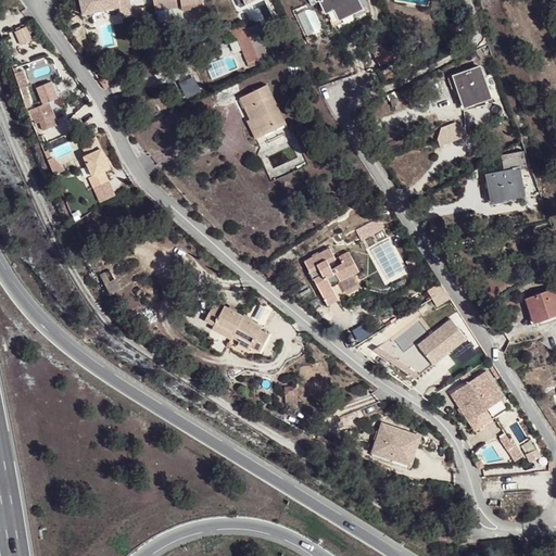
[(119,21),(130,17),(125,0),(73,0),(79,22),(117,11),(119,21)]
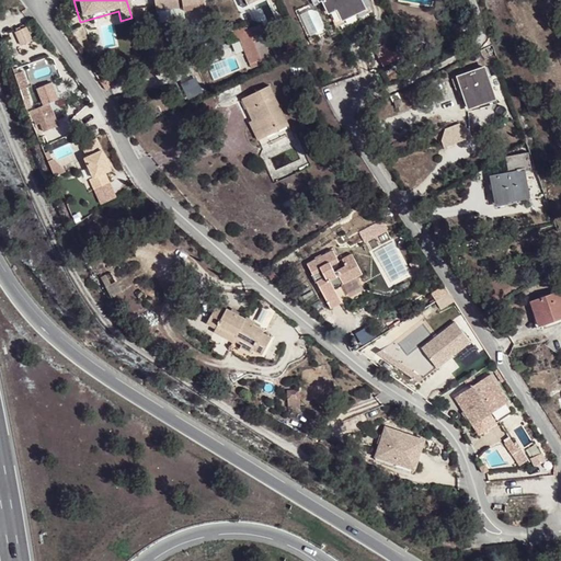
[(184,6),(185,10),(206,8),(205,0),(156,0),(158,10),(184,6)]
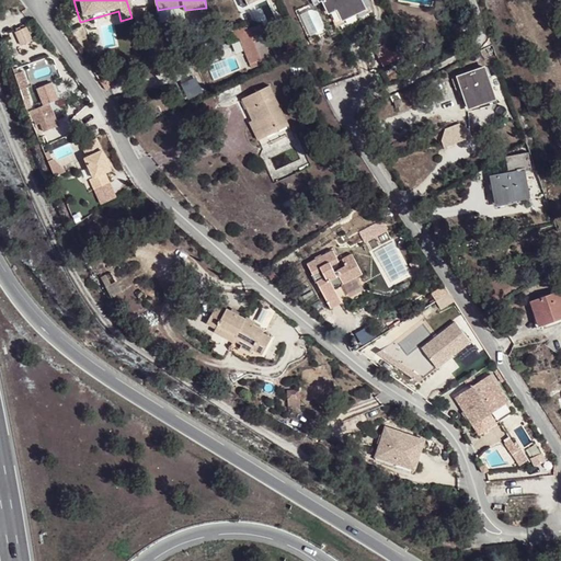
[(214,0),(219,0),(240,0),(245,10),(265,0),(214,0)]
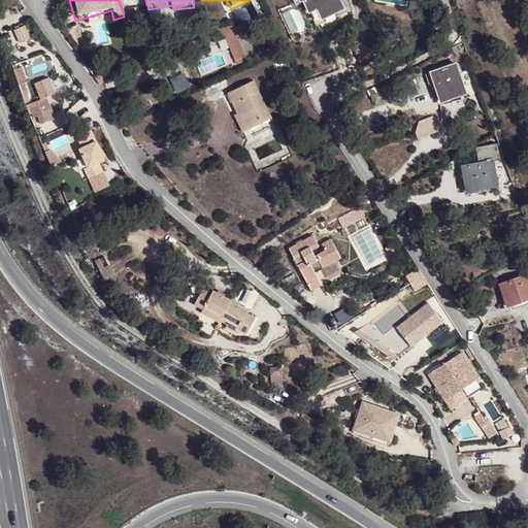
[(305,0),(317,22),(349,6),(345,0),(305,0)]
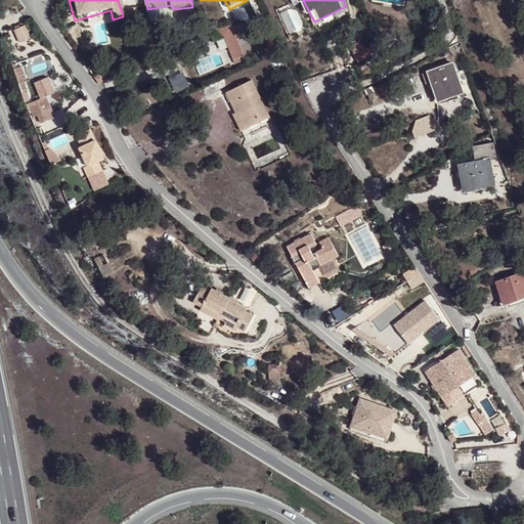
[(234,29),(233,25),(219,30),(223,38),(225,38),(235,69),(242,68),(239,61),(246,59),(244,56),(256,54),(246,26),(234,29)]
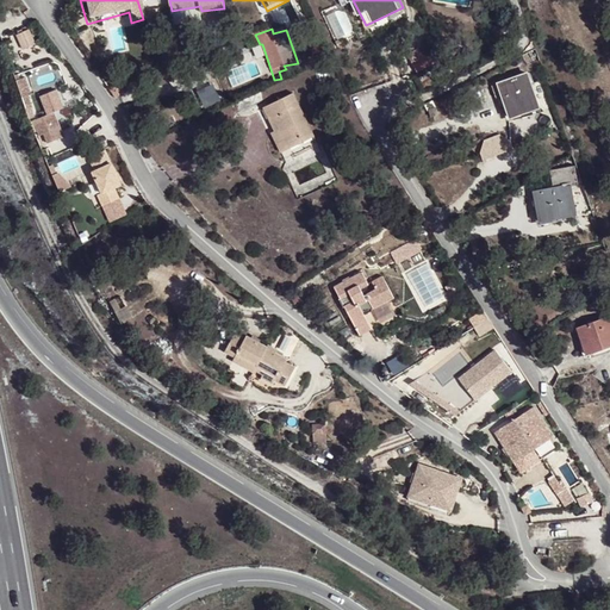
[(26,31),(16,37),(23,51),(33,45),(26,31)]
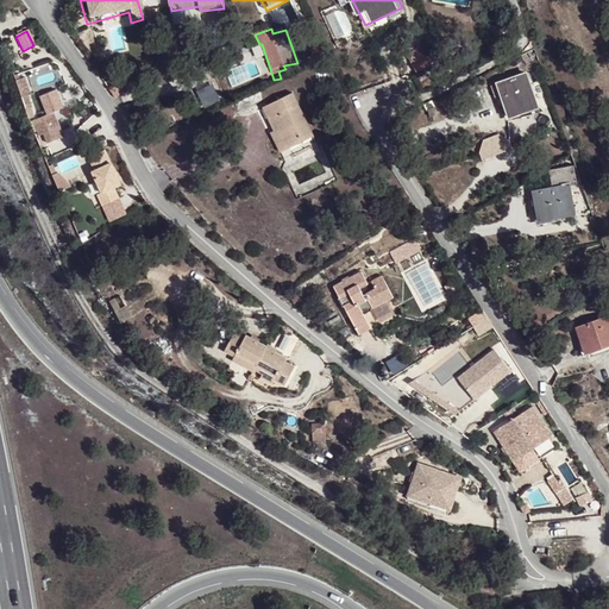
[(412,62),(416,73),(435,63),(431,52),(412,62)]
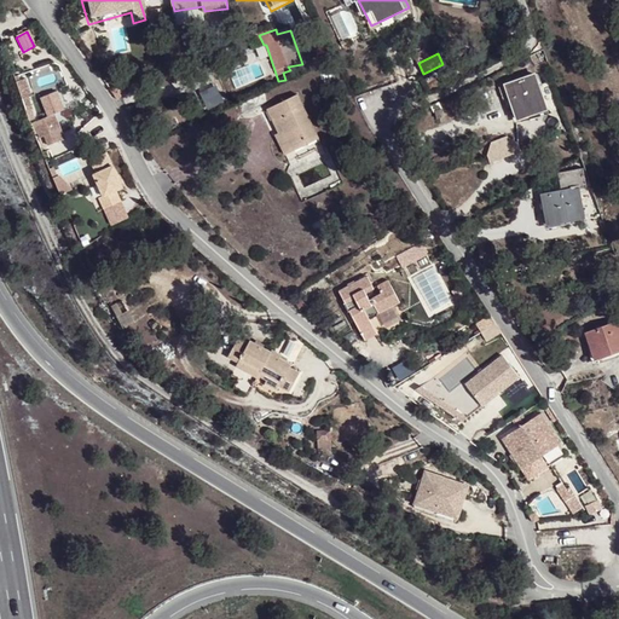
[(283,73),(285,80),(305,73),(302,64),(288,67),(290,70),(283,73)]
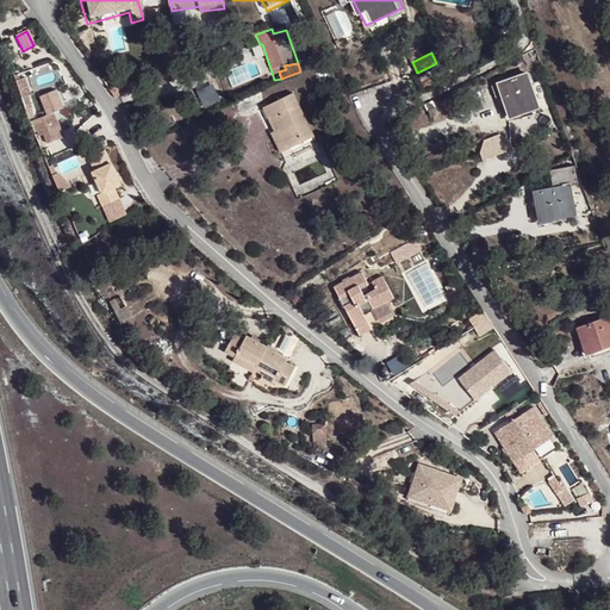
[(521,110),(539,103),(528,74),(499,83),(510,117),(522,113),(521,110)]
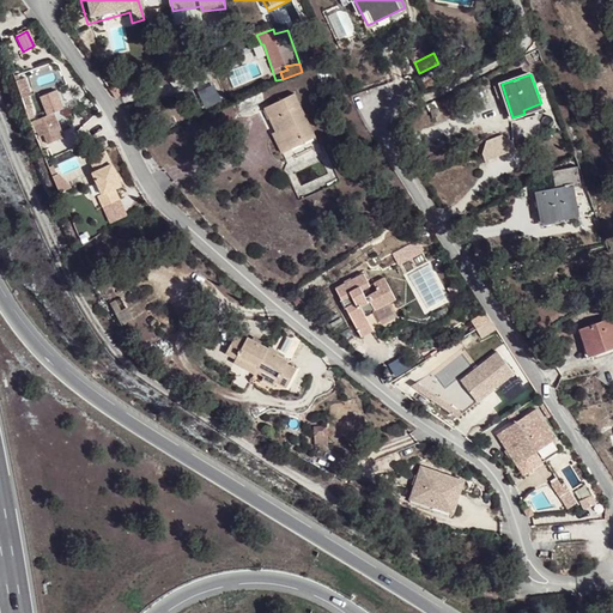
[(26,80),(17,83),(26,111),(32,109),(28,98),(31,97),(26,80)]
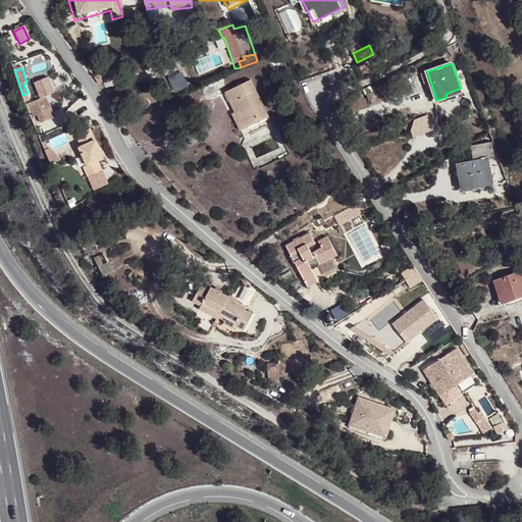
[(48,79),(36,84),(42,99),(30,104),(36,118),(40,116),(43,123),(55,118),(46,97),(55,94),(48,79)]
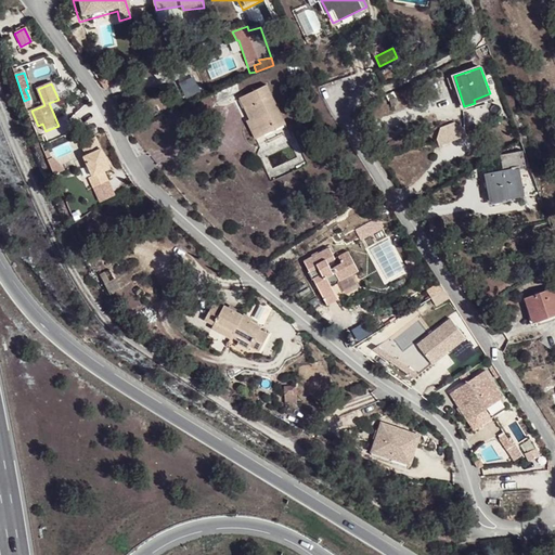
[(254,114),(255,117),(263,136),(267,134),(286,125),(278,106),(274,107),(270,98),(272,97),(267,85),(241,97),(249,115),(254,114)]
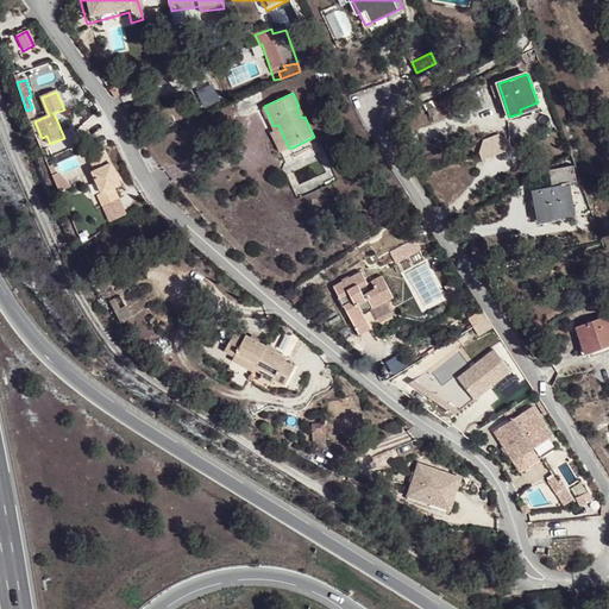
[(539,107),(538,102),(520,110),(521,113),(539,107)]
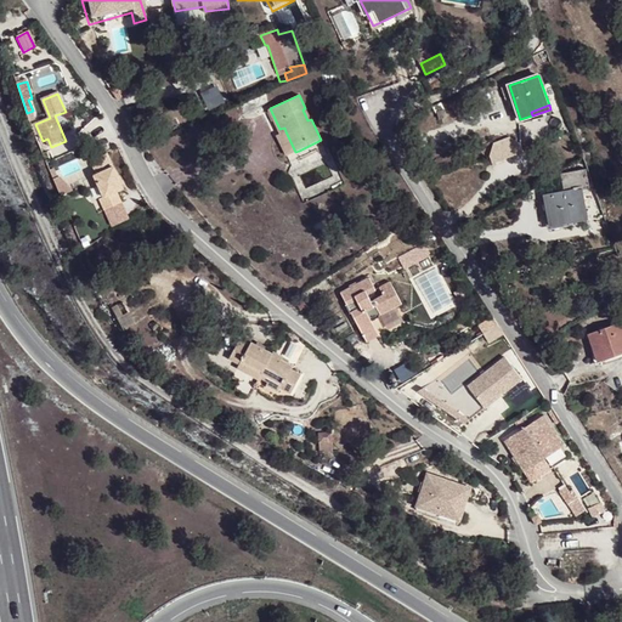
[(295,152),(286,131),(277,136),(287,156),(295,152)]
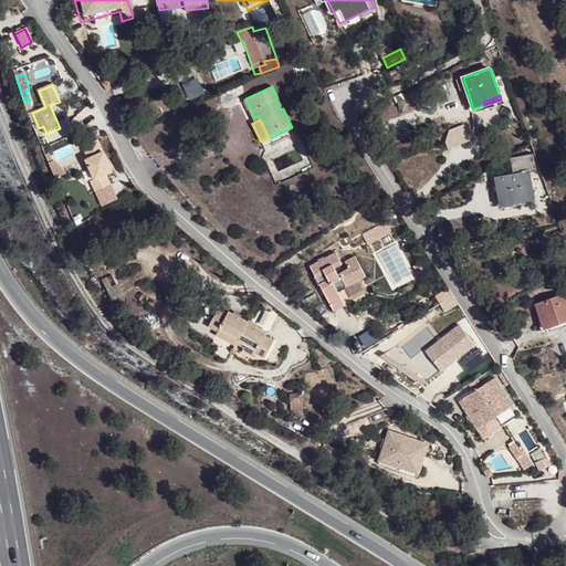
[(292,127),(272,137),(275,143),(295,134),(292,127)]
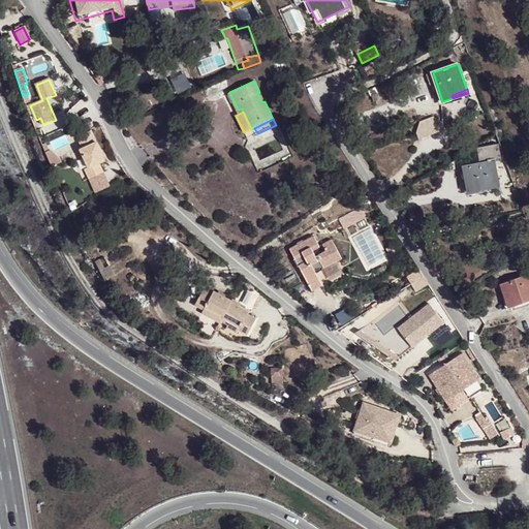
[(98,143),(82,150),(90,167),(86,169),(91,179),(104,173),(100,163),(106,160),(98,143)]
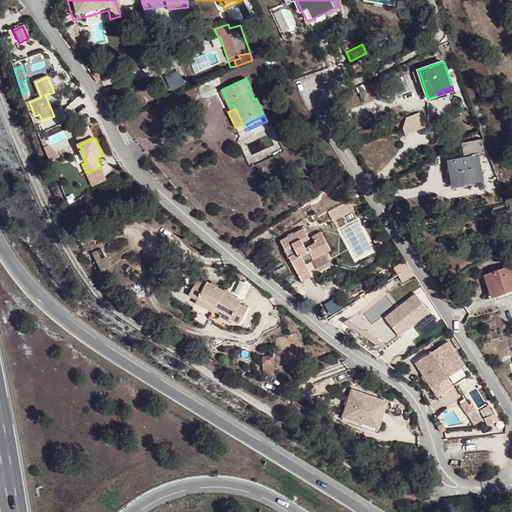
[(466,179),(483,176),(479,156),(450,161),(454,186),(466,183),(466,179)]
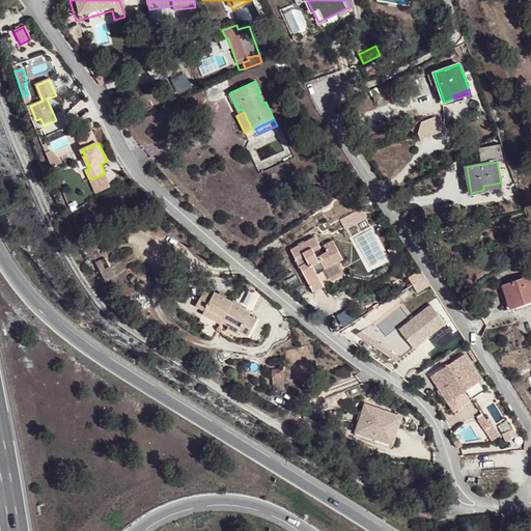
[(317,275),(343,260),(334,242),(325,246),(328,253),(317,258),(314,251),(322,248),(316,238),(306,243),(305,241),(299,245),(299,247),(292,250),(314,292),(325,287),(317,275)]
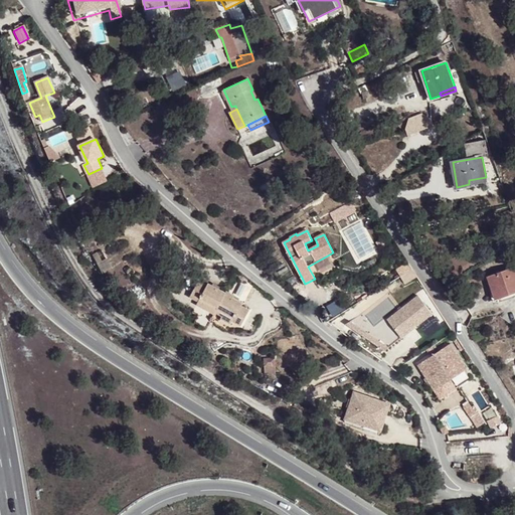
[(508,291),(509,295),(514,292),(514,267),(488,277),(495,296),(508,291)]
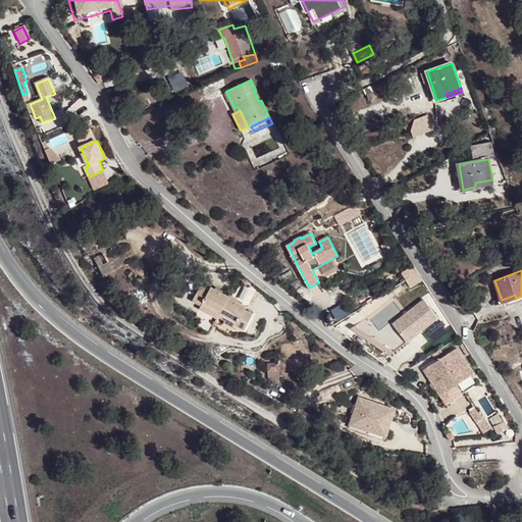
[(210,333),(214,326),(229,297),(211,288),(209,291),(202,285),(194,301),(202,305),(200,309),(209,313),(205,321),(202,319),(198,326),(210,333)]
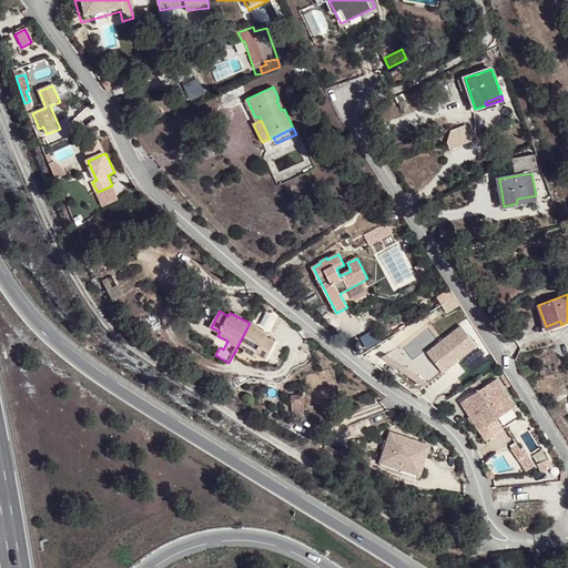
[(547,330),(561,325),(560,321),(546,326),(547,330)]
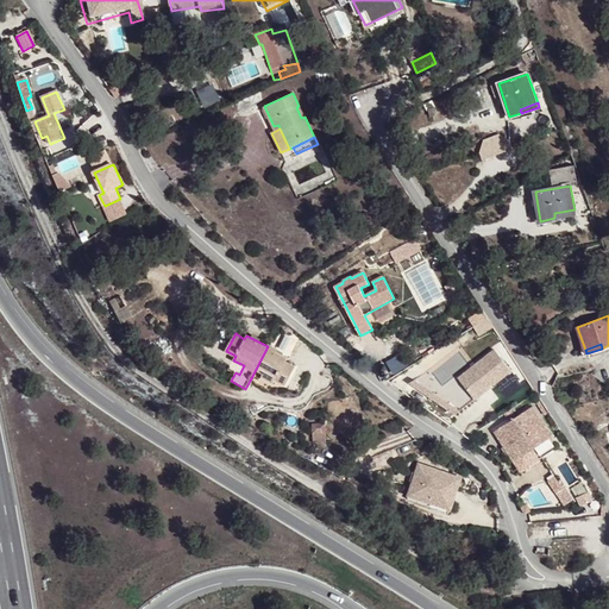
[(277,350),(268,345),(268,346),(250,381),(269,391),(275,381),(286,385),(295,369),(284,363),(287,359),(276,353),(277,350)]
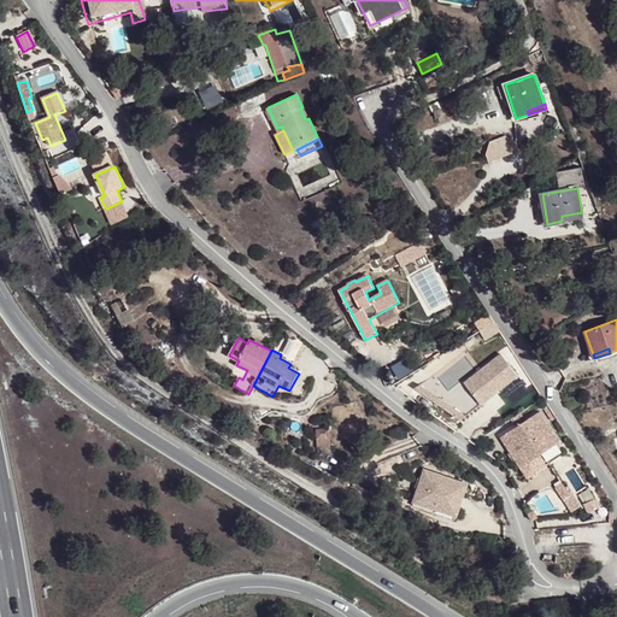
[(518,376),(503,354),(439,404),(463,419),(518,376)]
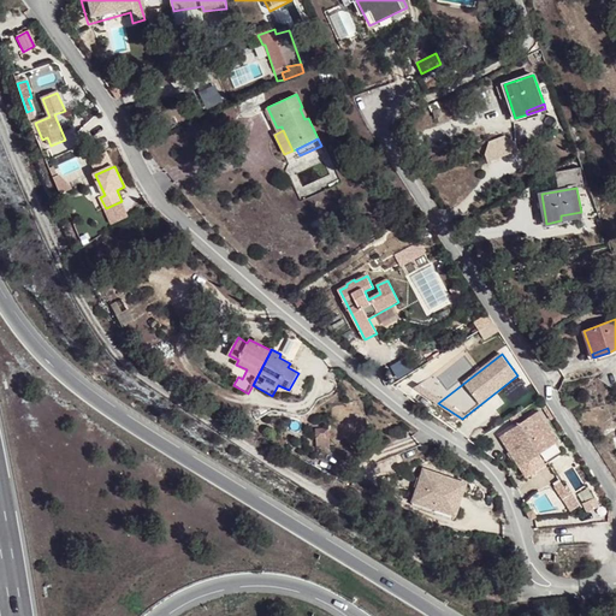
[(539,413),(501,437),(520,467),(558,443),(539,413)]
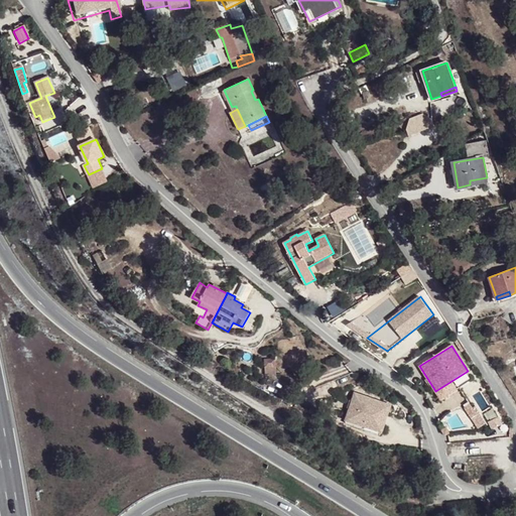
[(391,405),(356,393),(347,419),(382,431),(391,405)]
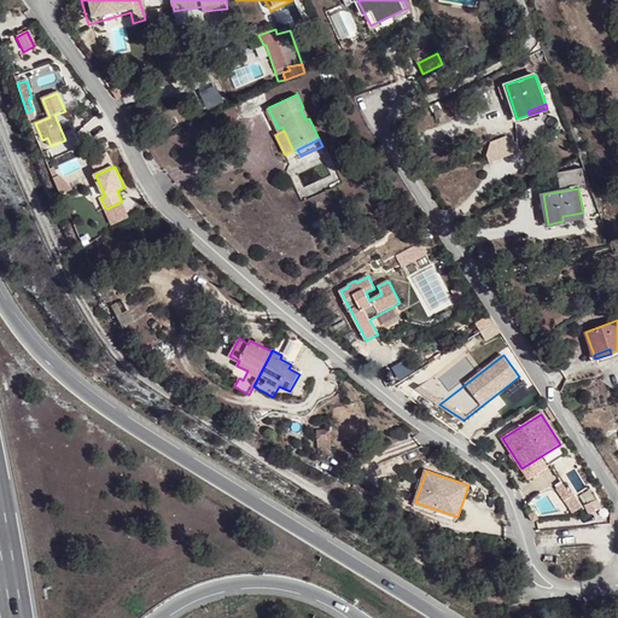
[(564,484),(555,489),(564,502),(572,497),(576,495),(570,487),(566,489),(564,484)]
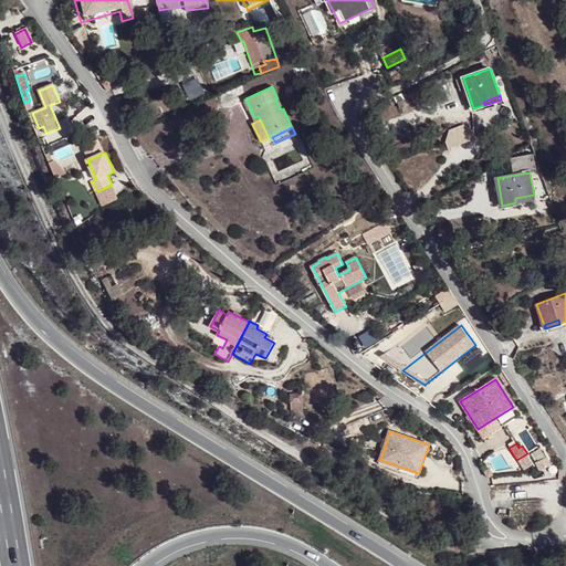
[(547,457),(535,464),(541,473),(552,467),(547,457)]
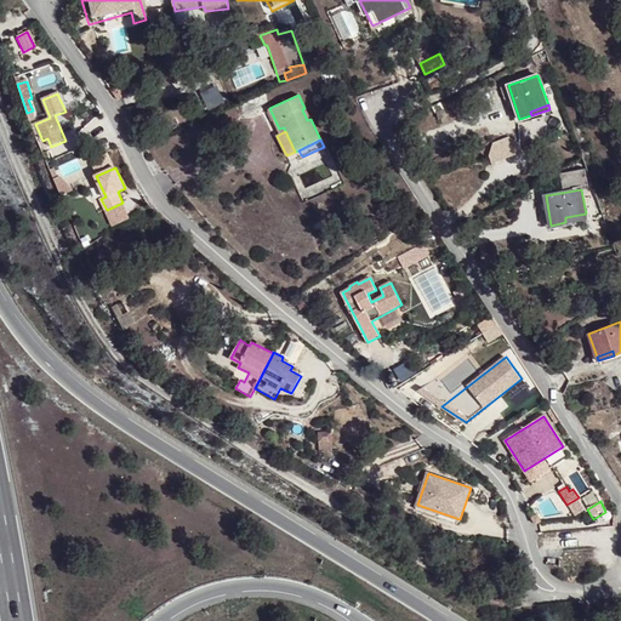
[(459,524),(460,519),(417,505),(416,510),(459,524)]
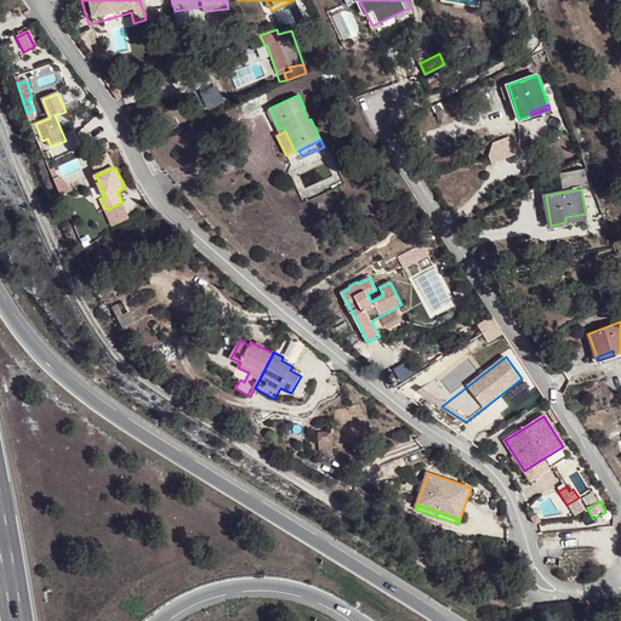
[(560,559),(547,558),(547,567),(559,569),(560,559)]
